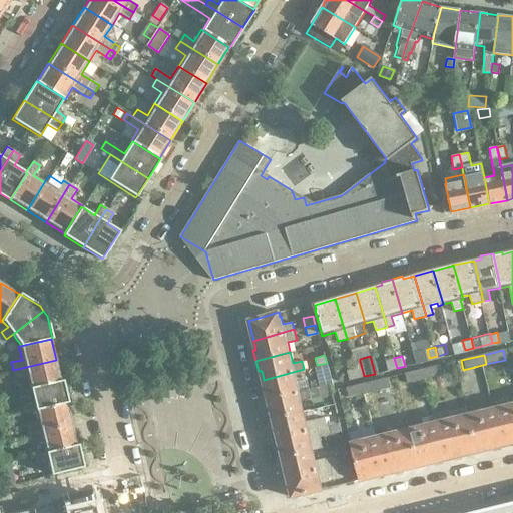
[(394,358),(385,360),(388,370),(397,368),(394,358)]
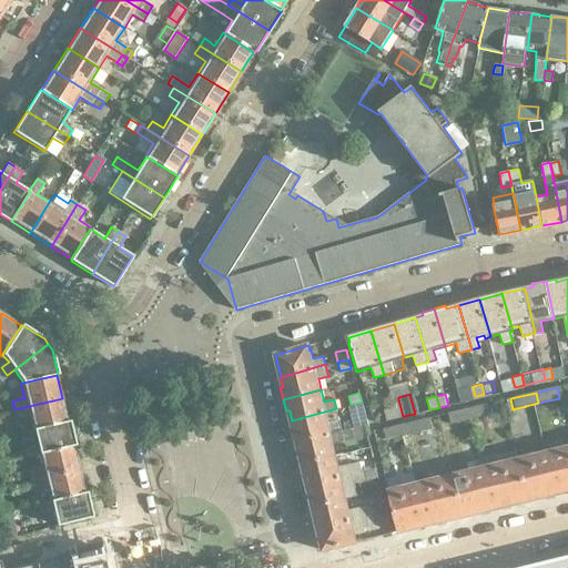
[(68,421),(62,398),(14,409),(16,418),(28,415),(32,429),(68,421)]
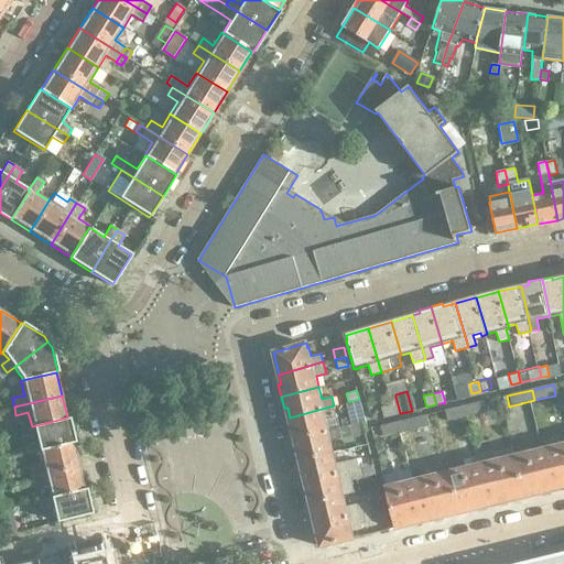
[(381,407),(383,418),(400,413),(396,397),(388,398),(390,404),(381,407)]
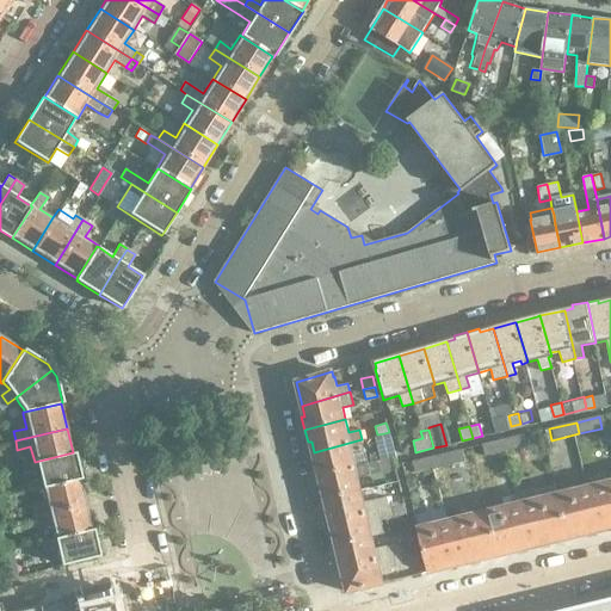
[(377,434),(374,436),(376,445),(380,460),(392,456),(394,456),(389,432),(384,433),(377,434)]
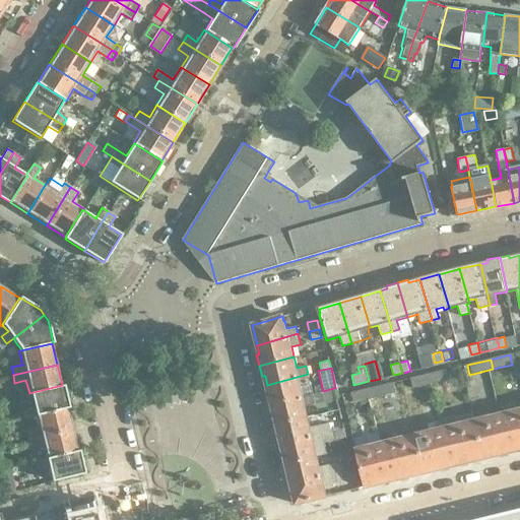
[(453,379),(450,369),(431,374),(433,384),(453,379)]
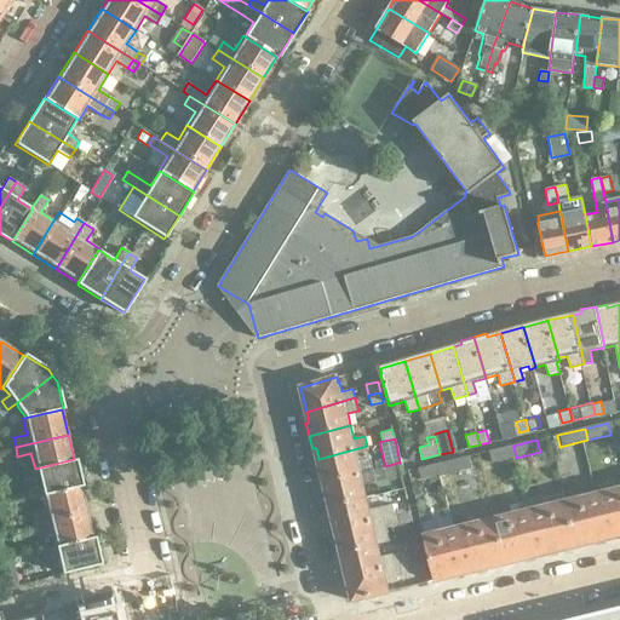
[(367,446),(319,459),(323,483),(359,475),(362,474),(361,472),(359,460),(369,458),(367,446)]
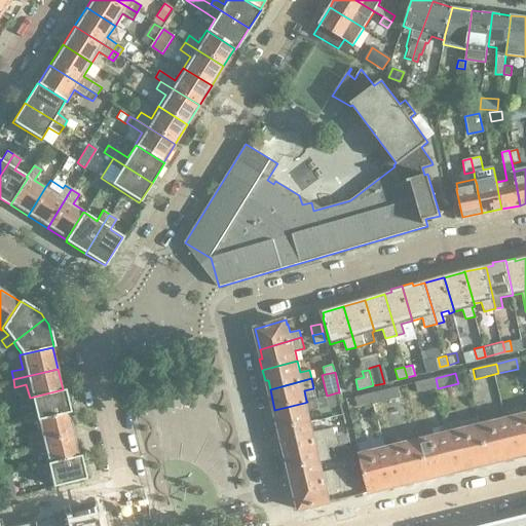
[(436,378),(412,383),(414,393),(438,388),(436,378)]
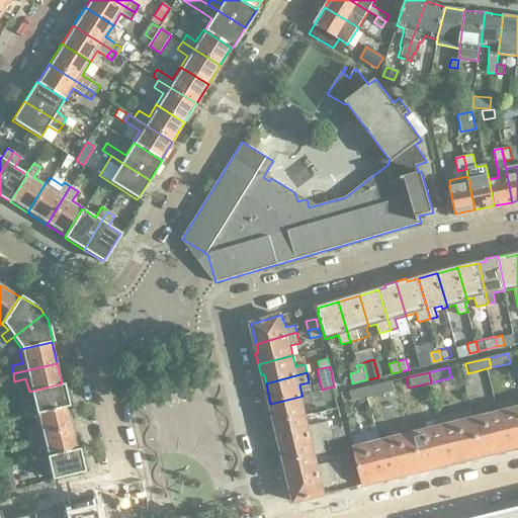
[(392,380),(369,386),(371,397),(395,391),(392,380)]
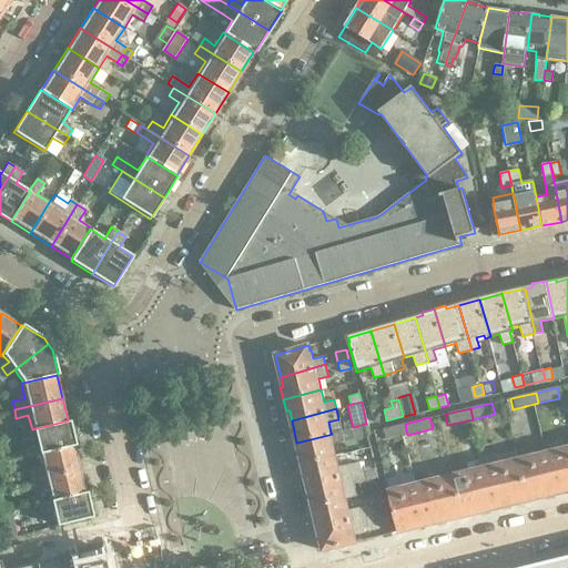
[(74,446),(69,421),(68,421),(32,429),(37,445),(24,448),(27,457),(39,455),(73,446),(74,446)]
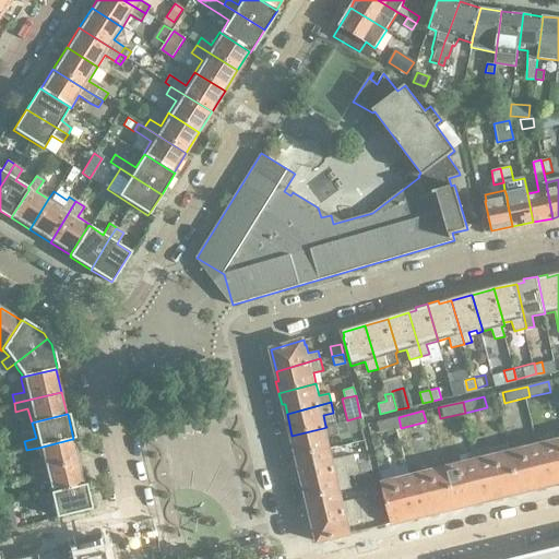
[(347,420),(325,426),(326,427),(323,428),(292,436),(297,458),(331,449),(329,437),(348,431),(361,428),(358,417),(347,420)]
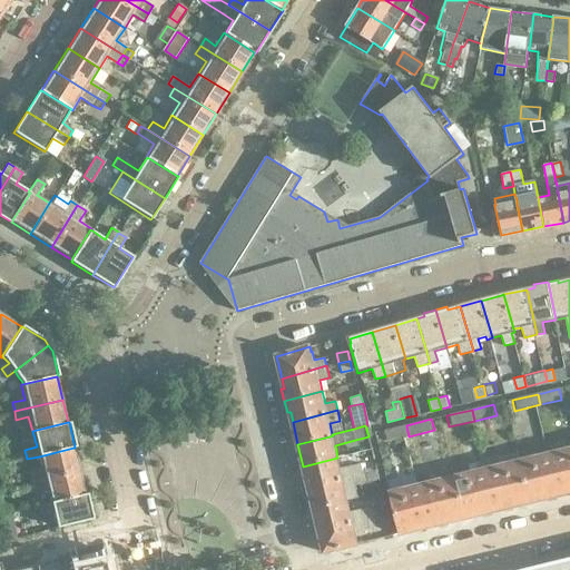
[(409,436),(406,425),(384,430),(387,441),(409,436)]
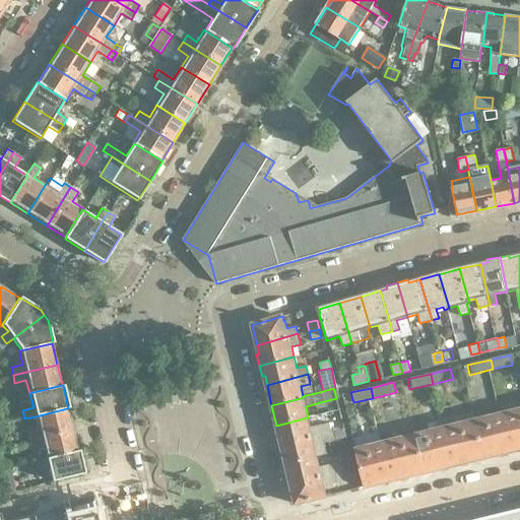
[(519,406),(503,411),(513,451),(519,448),(519,406)]
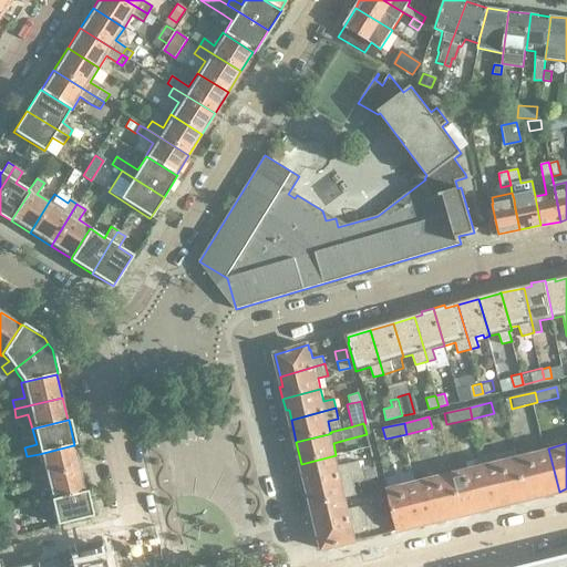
[(79,468),(73,445),(39,454),(42,468),(29,471),(31,481),(32,481),(79,468)]
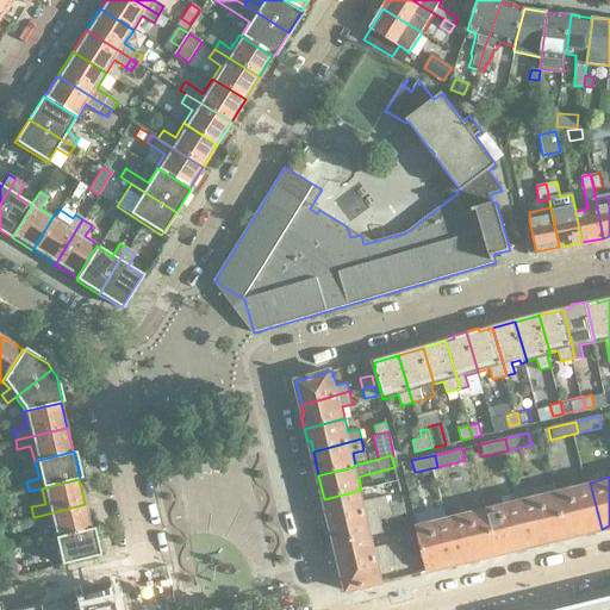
[(554,484),(555,491),(567,537),(602,529),(590,483),(571,487),(568,480),(554,484)]
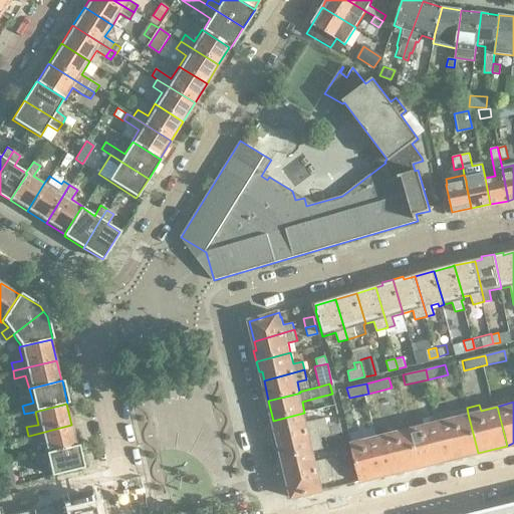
[(468,414),(467,408),(437,414),(439,421),(448,460),(478,453),(468,414)]
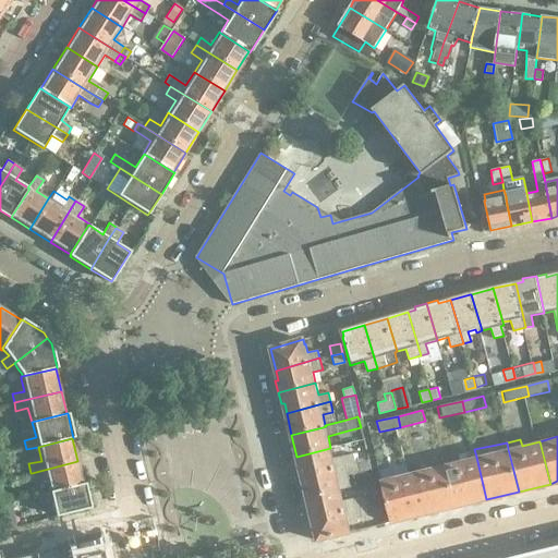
[(330,448),(296,457),(302,477),(346,466),(356,463),(353,453),(334,458),(330,448)]
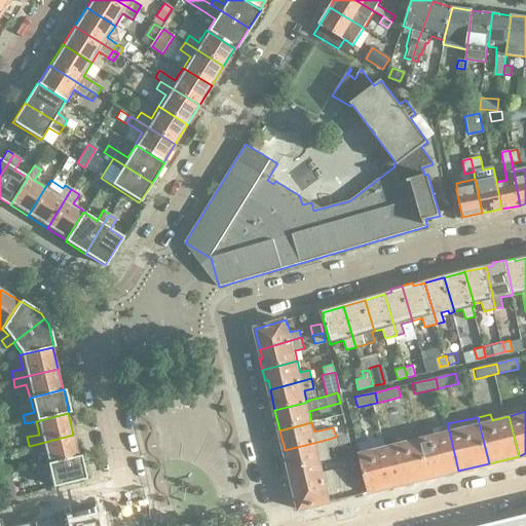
[(419,438),(418,438),(428,478),(458,471),(449,430),(419,438)]
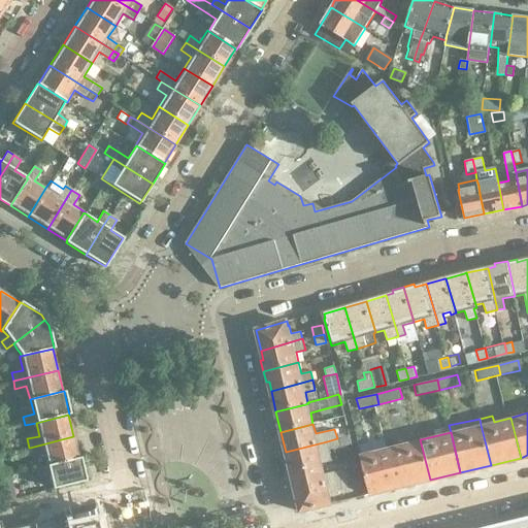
[(327,441),(286,452),(288,460),(285,460),(288,472),(323,463),(332,461),(329,451),(352,444),(350,435),(337,438),(327,441)]
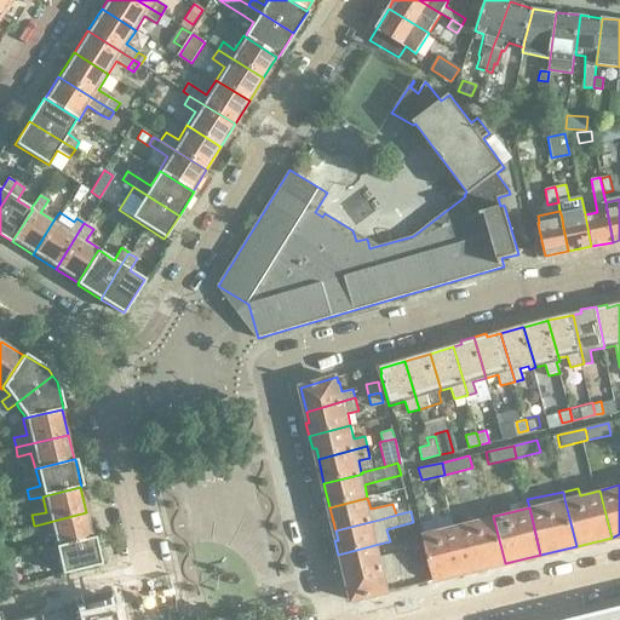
[(92,538),(86,512),(35,526),(38,533),(51,530),(55,546),(92,538)]
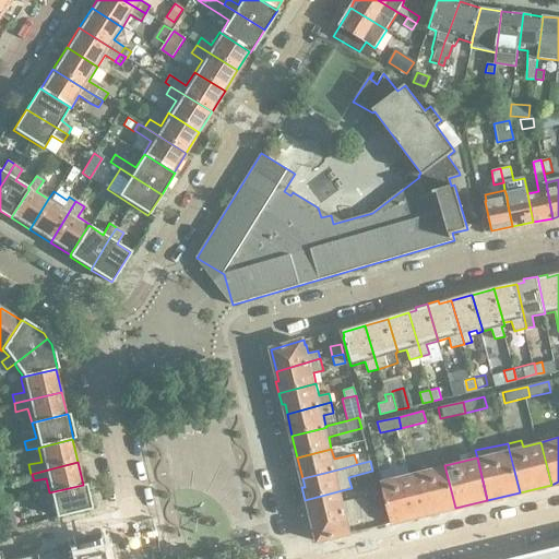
[(423,515),(413,473),(411,465),(379,473),(381,480),(380,480),(391,523),(423,515)]
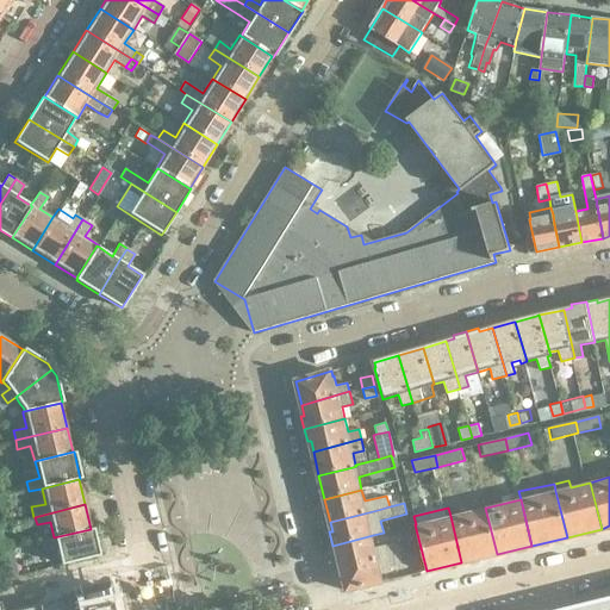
[(485,508),(450,516),(461,562),(497,554),(485,508)]
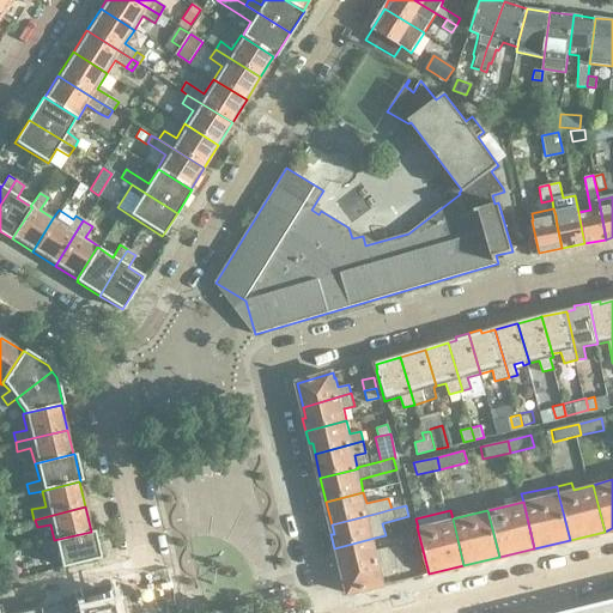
[(98,557),(92,530),(91,532),(54,540),(41,544),(43,553),(56,550),(61,568),(93,560),(93,559),(98,557)]
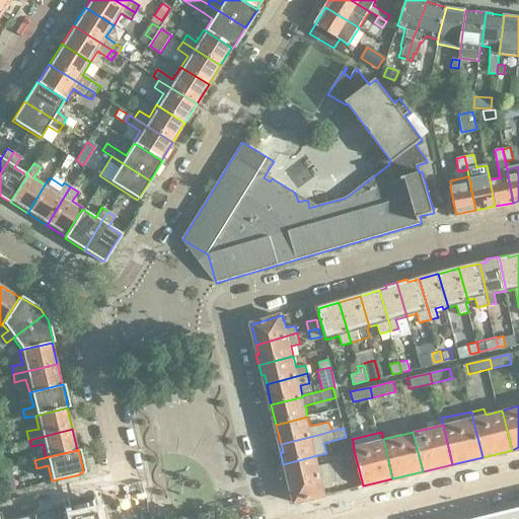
[(317,455),(283,464),(285,473),(288,473),(291,483),(331,472),(340,470),(338,461),(328,463),(319,465),(317,455)]
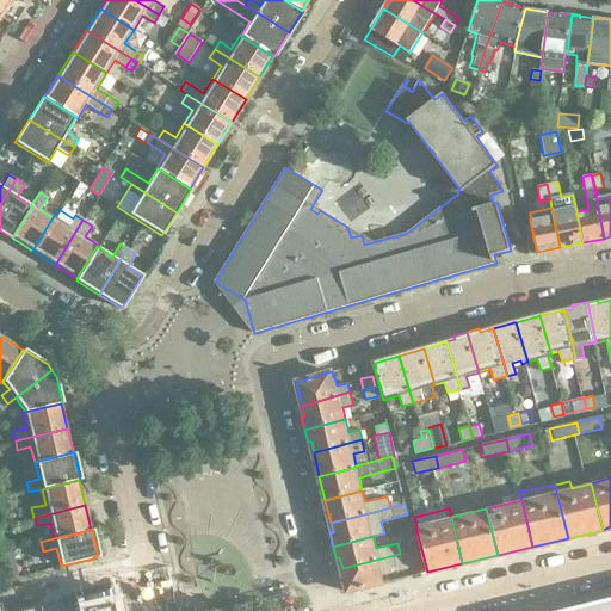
[(0,566),(4,580),(13,578),(7,550),(0,551),(0,566)]
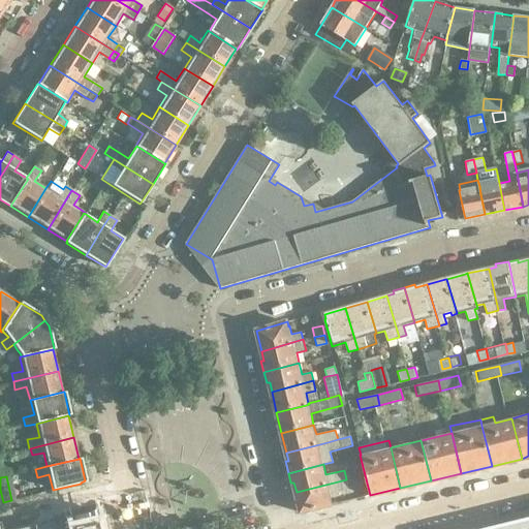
[(361,485),(360,477),(348,479),(349,487),(361,485)]
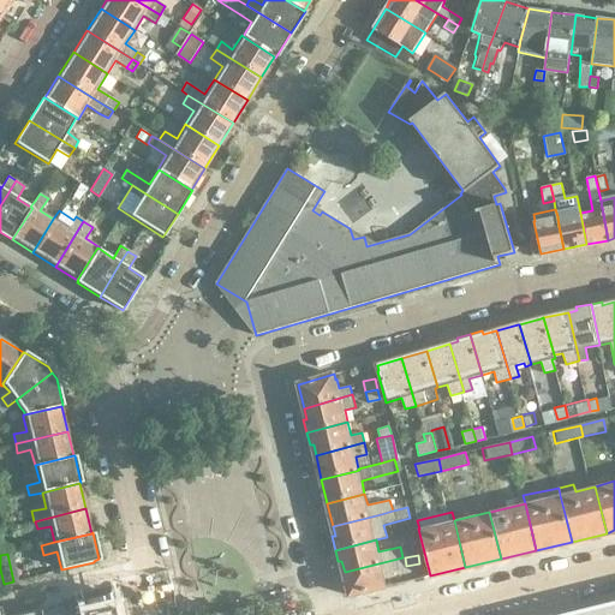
[(393,560),(345,572),(350,595),(384,586),(383,581),(386,581),(383,573),(395,571),(405,568),(402,557),(393,560)]
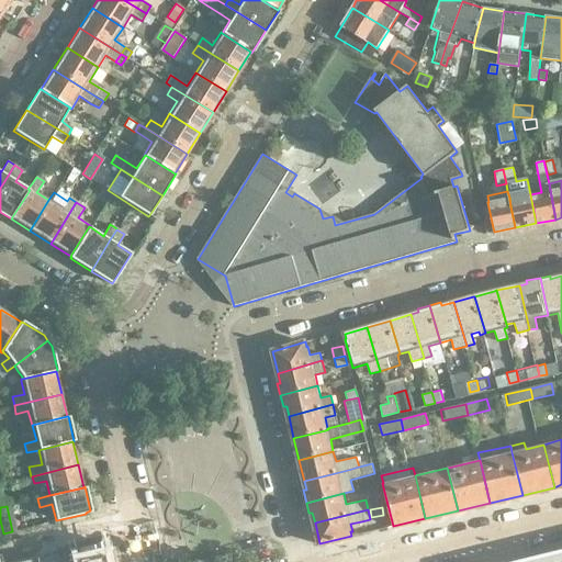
[(82,546),(75,548),(77,561),(102,561),(99,542),(82,546)]
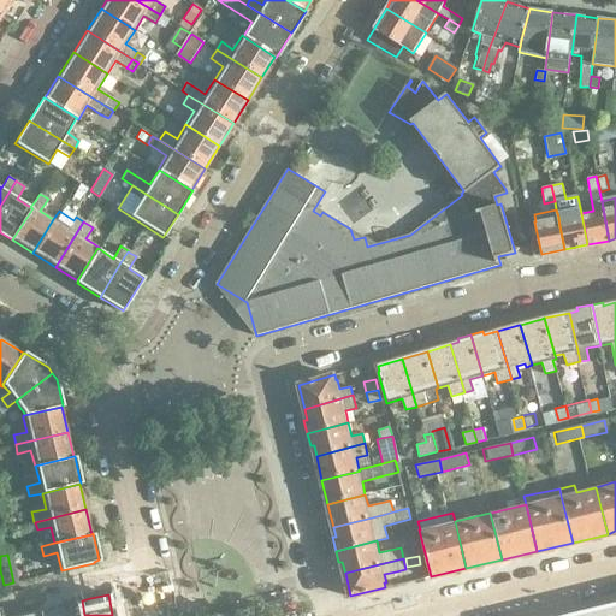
[(615,615),(615,603),(562,615),(615,615)]
